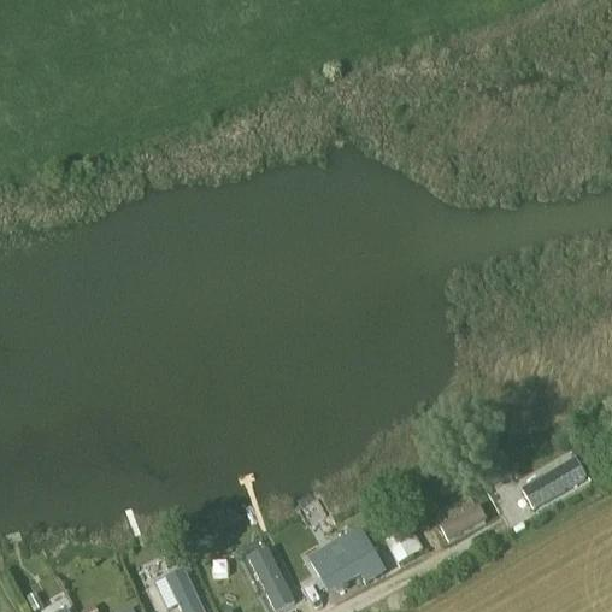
[(577,457),(522,486),(534,508),(589,480),(577,457)]
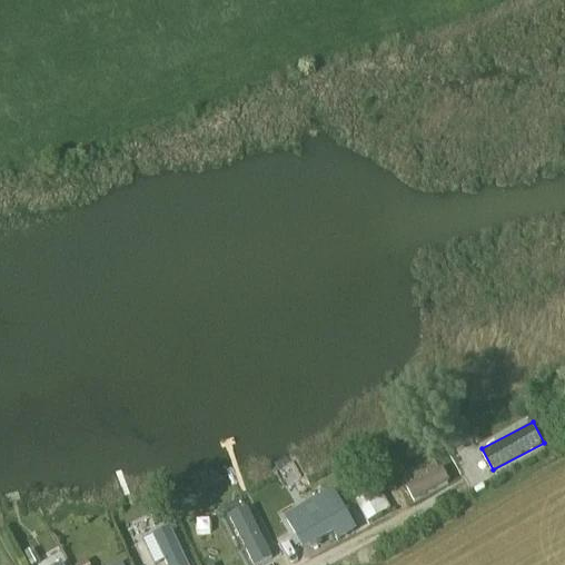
[(407,484),(416,501),(453,479),(444,464),(407,484)]
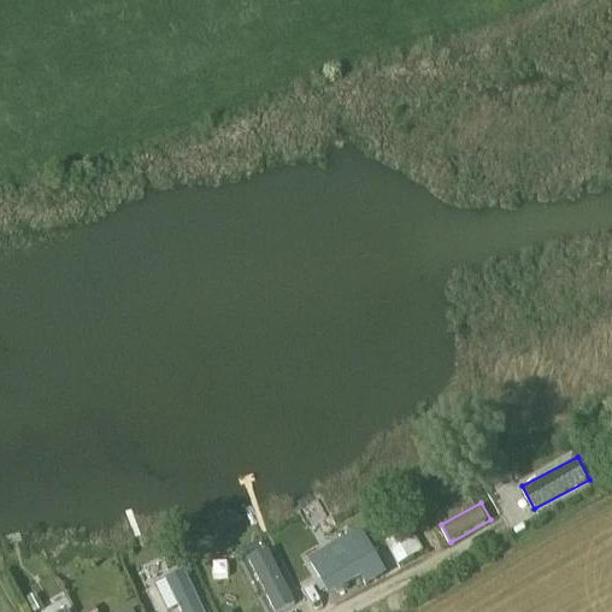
[(358,531),(309,552),(325,592),(362,576),(364,580),(387,571),(375,542),(364,546),(358,531)]
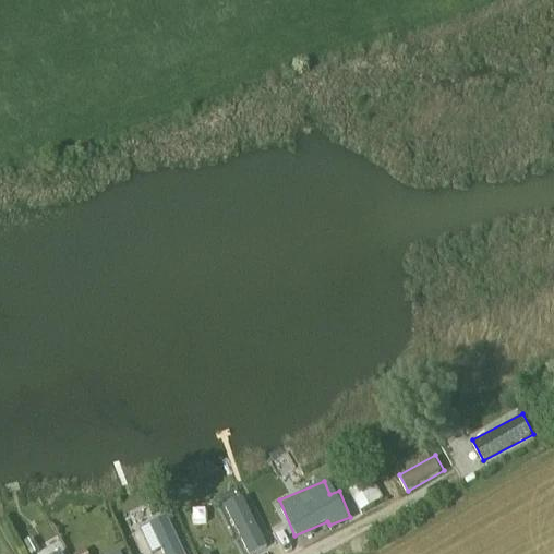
[(251,553),(271,542),(244,493),(225,503),(251,553)]
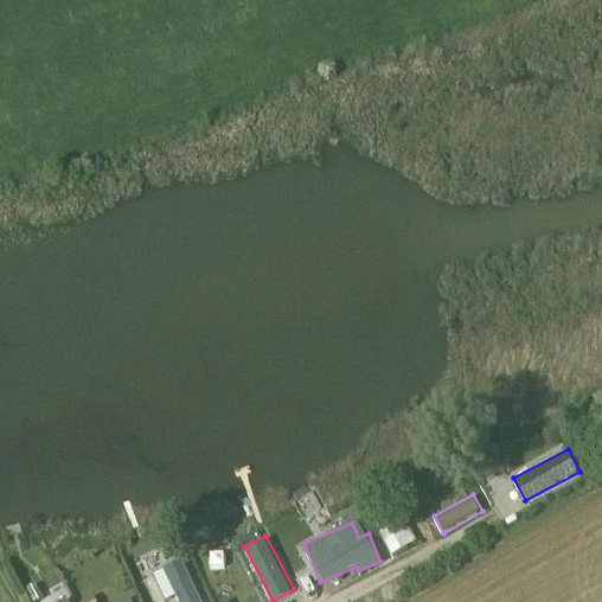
[(179,601),(204,601),(185,561),(165,570),(179,601)]
